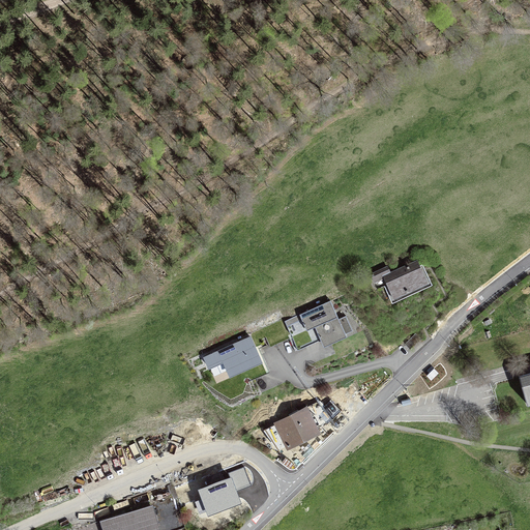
[(417,261),(390,273),(383,276),(384,277),(393,298),(428,282),(417,261)]
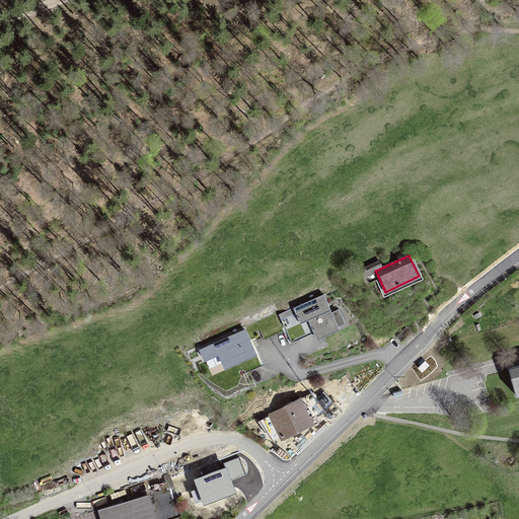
[(367,276),(376,272),(375,271),(382,268),(379,261),(363,269),(367,276)]
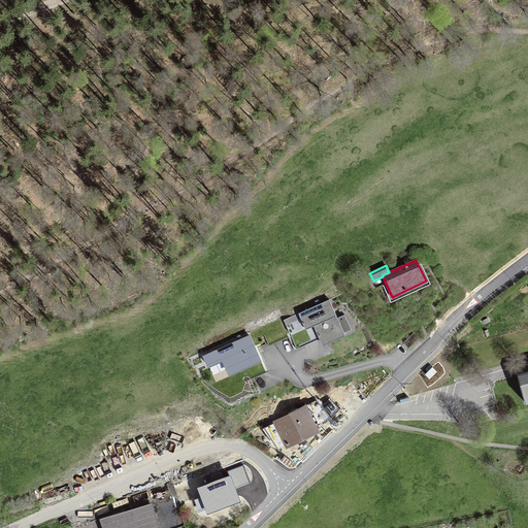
[(329,299),(284,320),(296,349),(320,338),(323,345),(345,335),(344,332),(351,329),(344,315),(337,318),(329,299)]
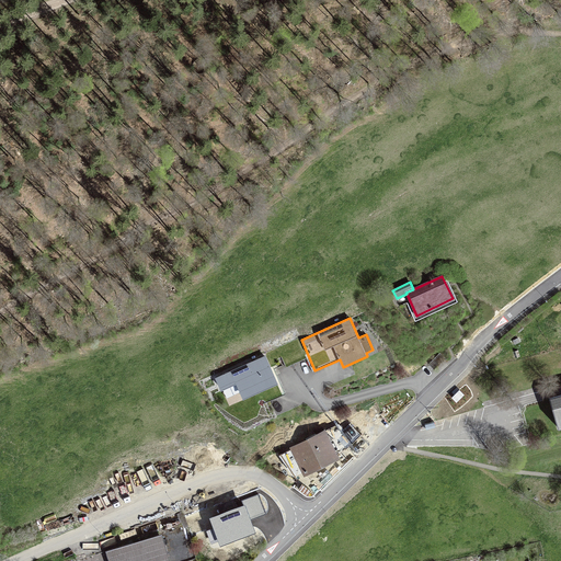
[(439,353),(428,364),(434,369),(445,358),(439,353)]
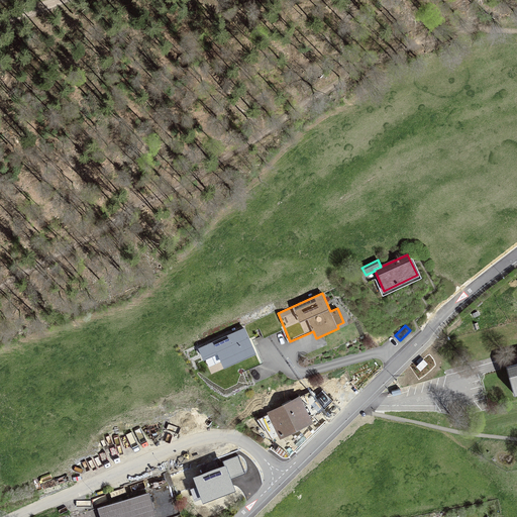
[(239,358),(245,372),(261,365),(243,328),(199,348),(204,358),(218,351),(223,364),(233,358),(234,360),(239,358)]
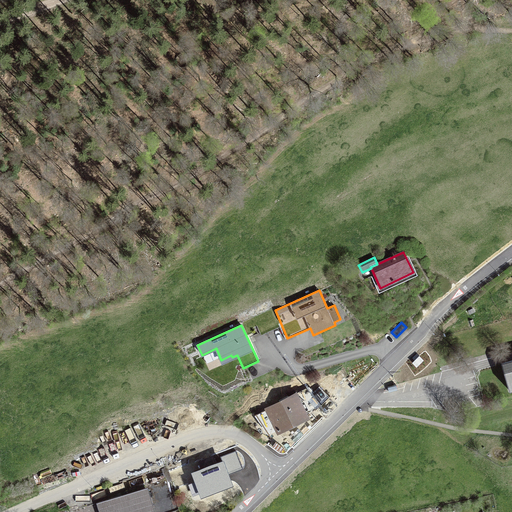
[(511,360),(501,363),(509,390),(511,389),(511,360)]
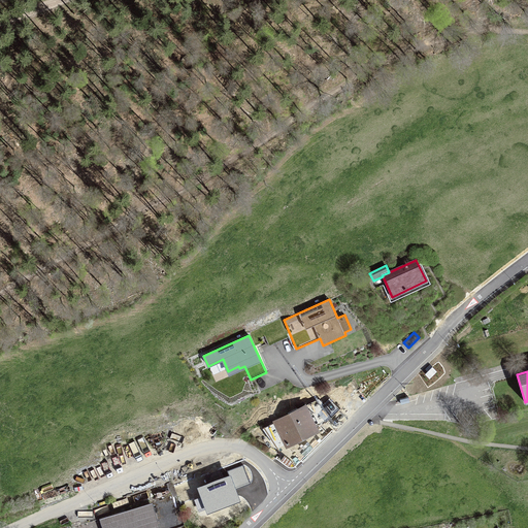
[(275,421),(287,444),(317,429),(305,406),(275,421)]
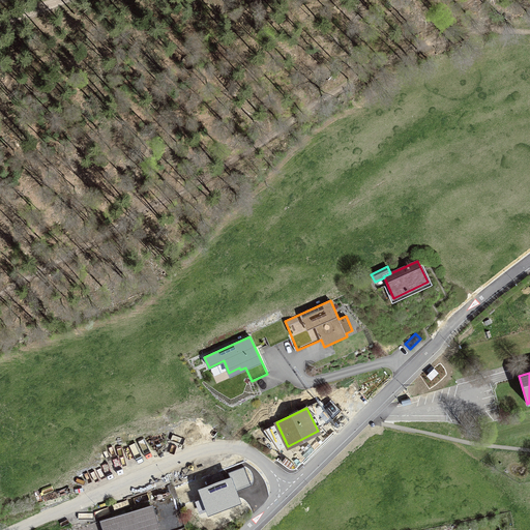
[(193,494),(196,500),(204,497),(209,511),(238,500),(230,478),(201,489),(201,491),(193,494)]
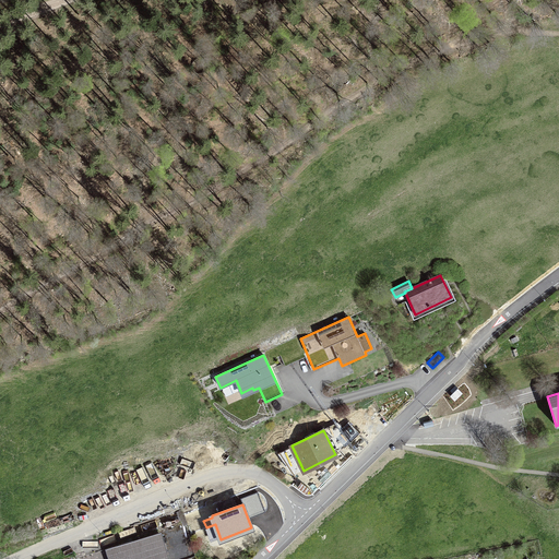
[(161,531),(105,548),(108,558),(182,558),(195,555),(185,522),(161,530),(161,531)]
